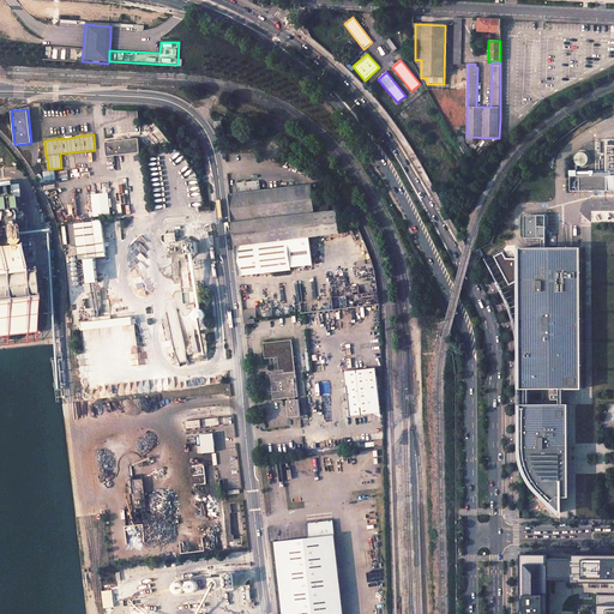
[(138,138),(106,142),(108,156),(140,152),(138,138)]
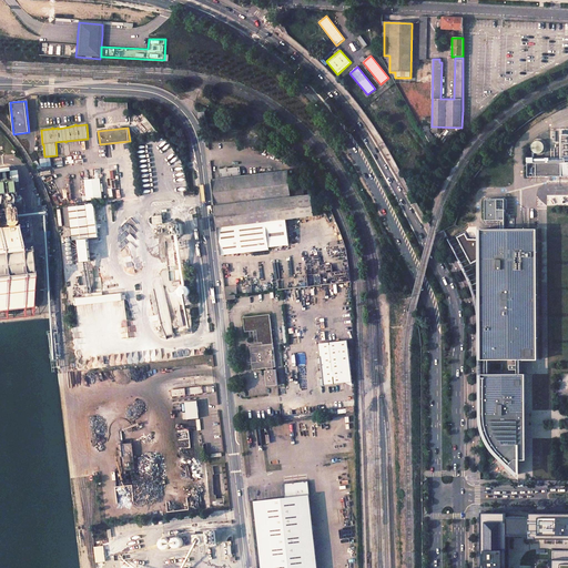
[(545,146),(545,144),(544,143),(543,142),(539,141),(537,141),(535,142),(533,144),(533,145),(533,148),(533,151),(535,152),(537,153),(539,153),(541,152),(544,150),(545,146)]
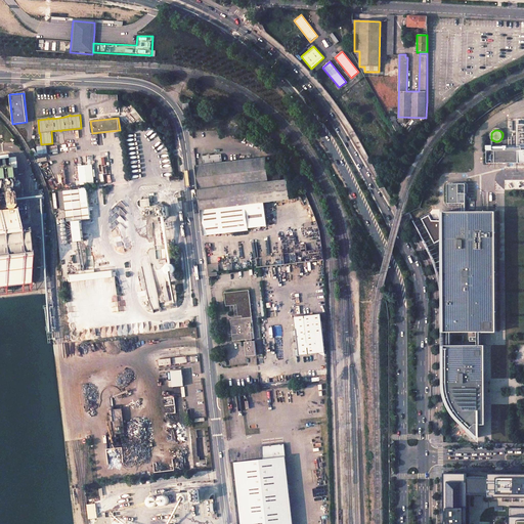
[(46,146),(37,147),(38,155),(47,155),(46,146)]
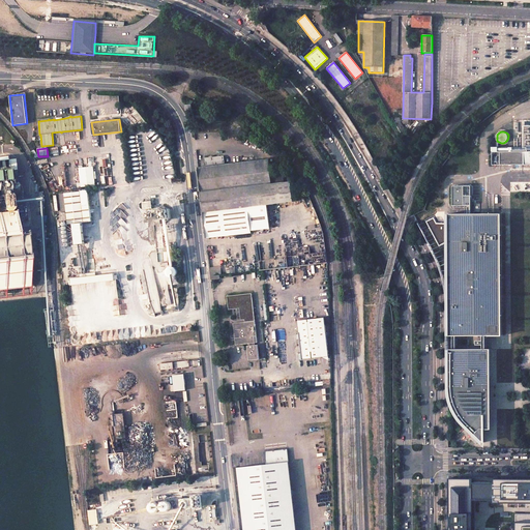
[(529,151),(493,152),(493,166),(529,164),(529,151)]
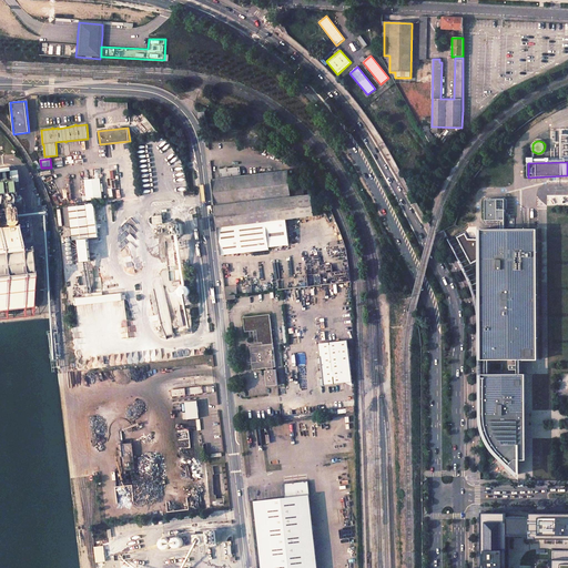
[(212,180),(217,227),(286,220),(314,216),(312,194),(304,194),(304,185),(291,188),(288,171),(229,178),(229,176),(241,175),(240,166),(220,169),(220,178),(226,176),(226,178),(212,180)]
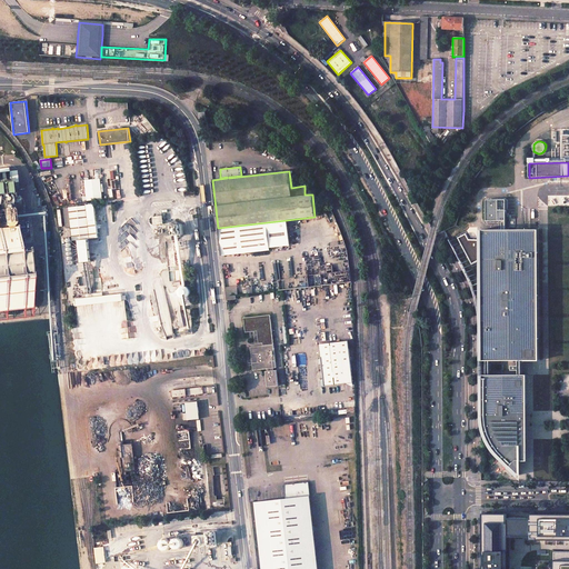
[(7,169),(0,169),(0,310),(31,307),(23,255),(17,255),(16,247),(12,217),(11,212),(15,212),(17,210),(19,208),(20,205),(20,200),(18,197),(16,195),(12,193),(9,192),(9,191),(7,169)]
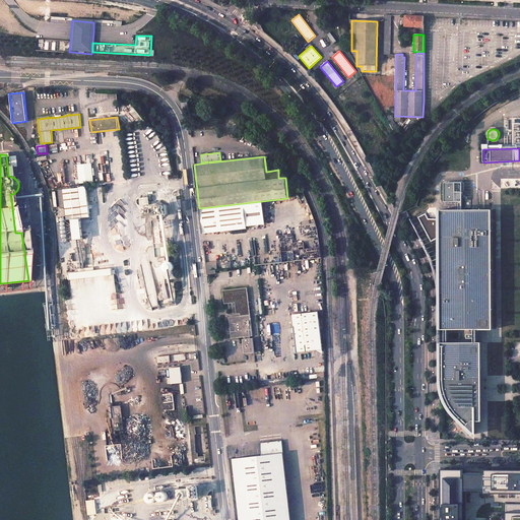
[(91,164),(77,165),(78,184),(93,182),(91,164)]
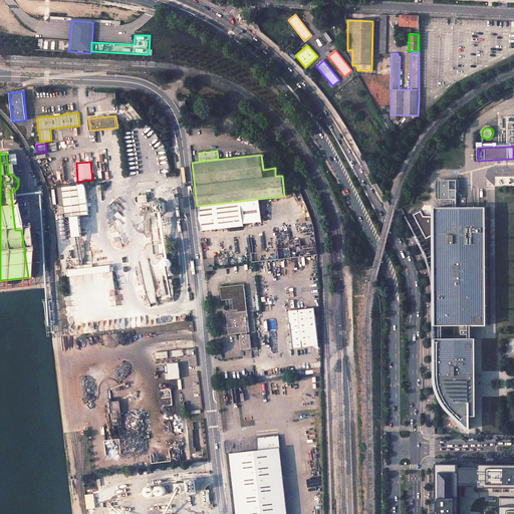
[(457,201),(457,179),(439,179),(439,201),(457,201)]
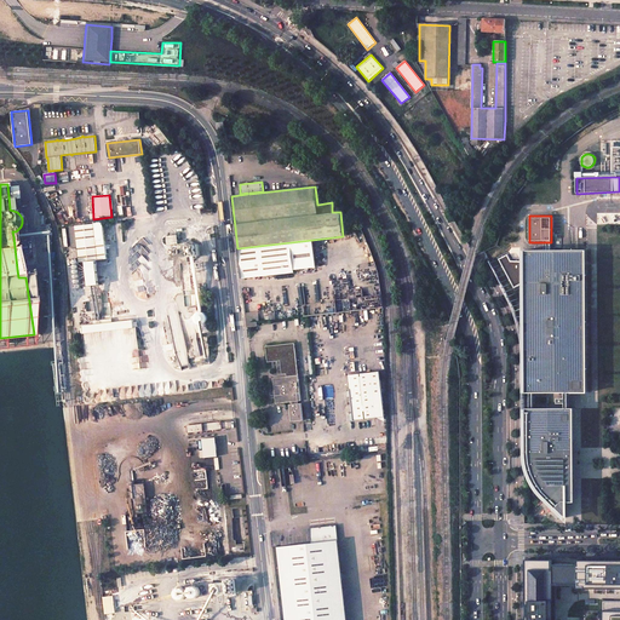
[(103,223),(69,227),(72,248),(79,247),(80,262),(86,262),(89,286),(92,286),(96,285),(99,285),(97,260),(108,259),(103,223)]
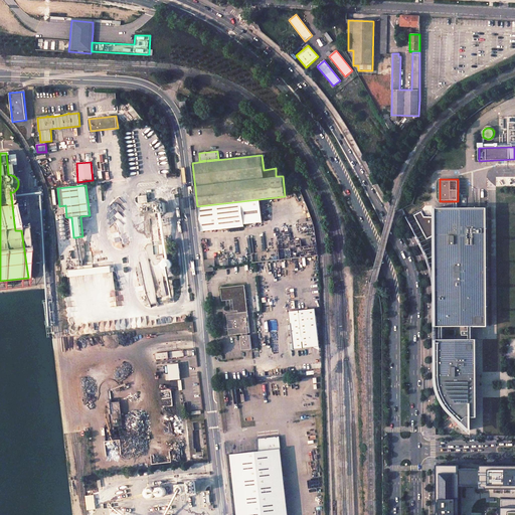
[(149,194),(138,196),(139,203),(150,202),(149,194)]
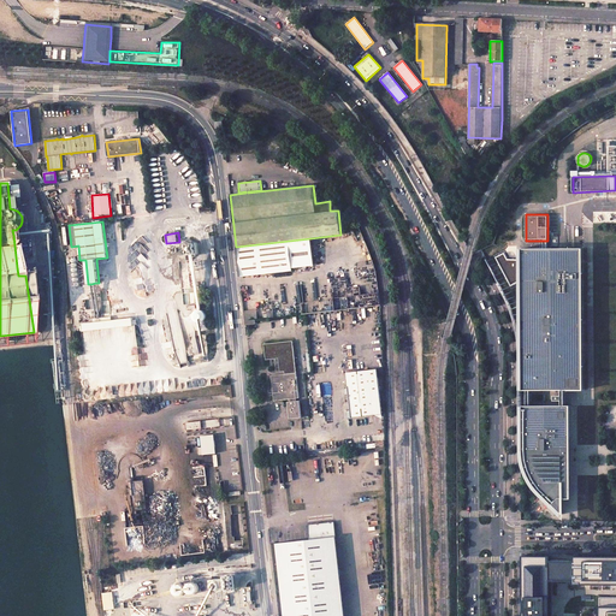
[(311,238),(236,247),(238,264),(240,277),(292,271),(292,267),(314,265),(311,238)]
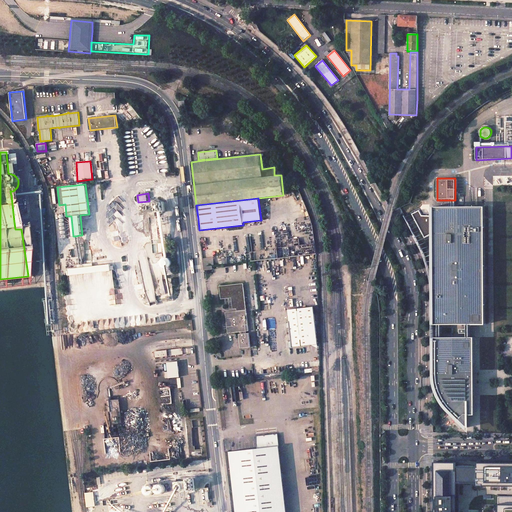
[(164,201),(154,202),(155,212),(165,211),(164,201)]
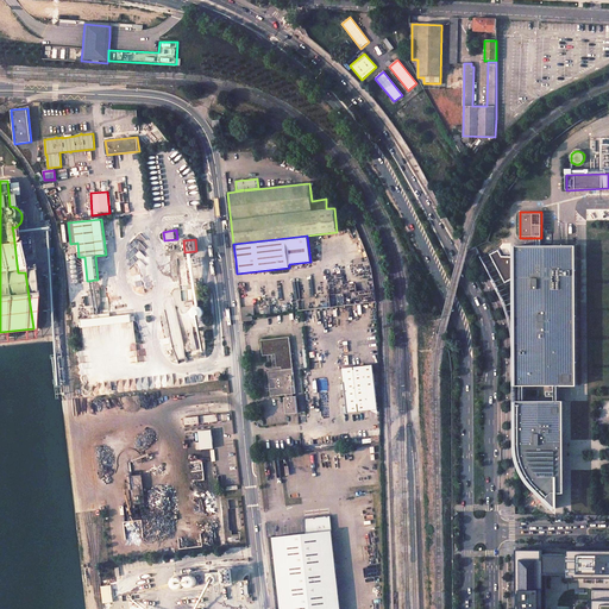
[(515,246),(516,385),(521,385),(525,385),(556,387),(559,385),(577,387),(576,246),(515,246)]
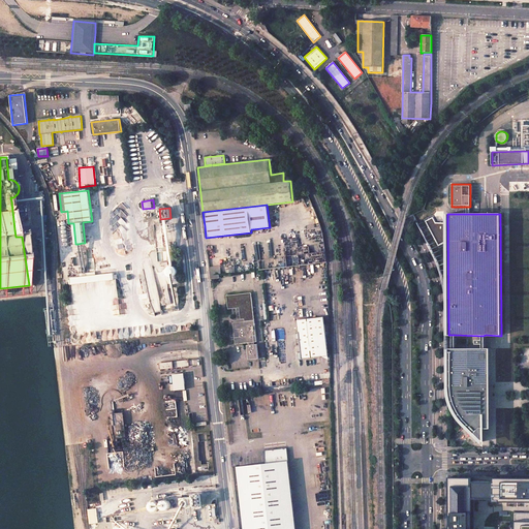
[(325,252),(260,259),(261,270),(294,266),(297,277),(312,275),(311,263),(318,263),(319,278),(328,278),(328,262),(325,252)]
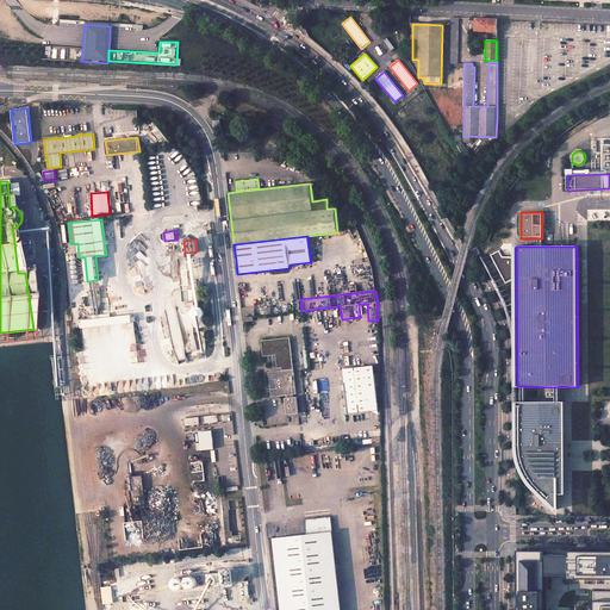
[(254,309),(242,310),(243,322),(255,321),(255,316),(294,312),(293,300),(272,303),(272,307),(265,309),(265,307),(254,309)]
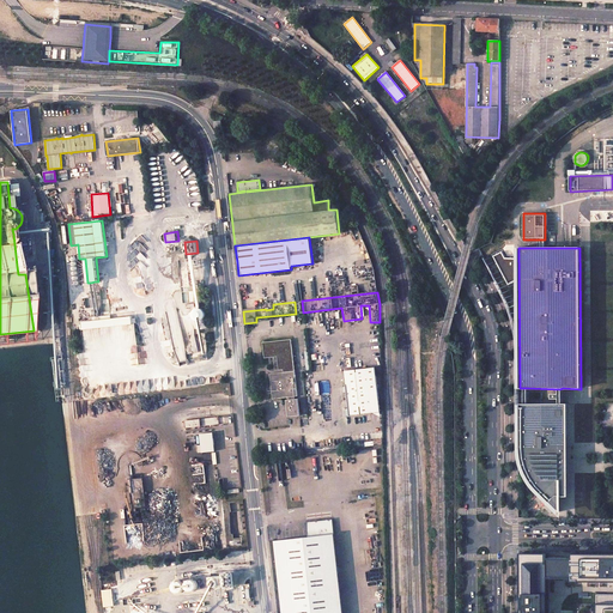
[(202,309),(200,308),(198,308),(196,309),(194,310),(193,313),(193,314),(193,316),(194,319),(196,320),(198,321),(201,321),(204,320),(205,317),(206,315),(205,313),(205,310),(202,309)]
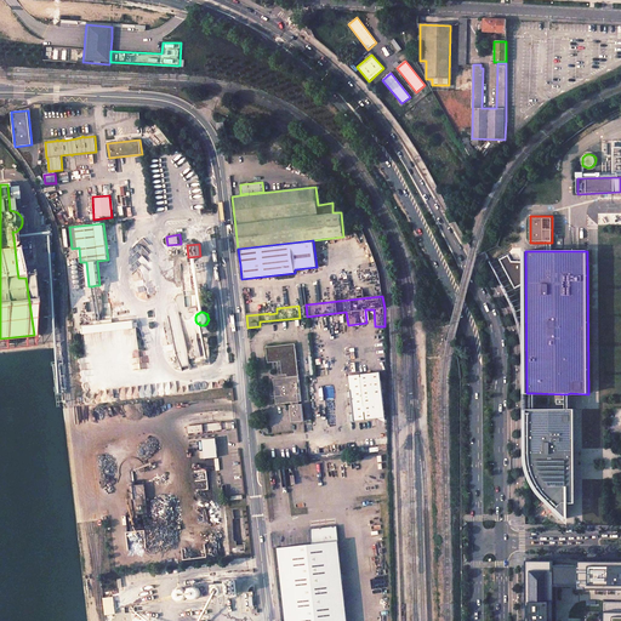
[(97,322),(93,322),(95,326),(83,328),(84,336),(135,328),(134,320),(113,323),(113,319),(101,320),(97,322)]
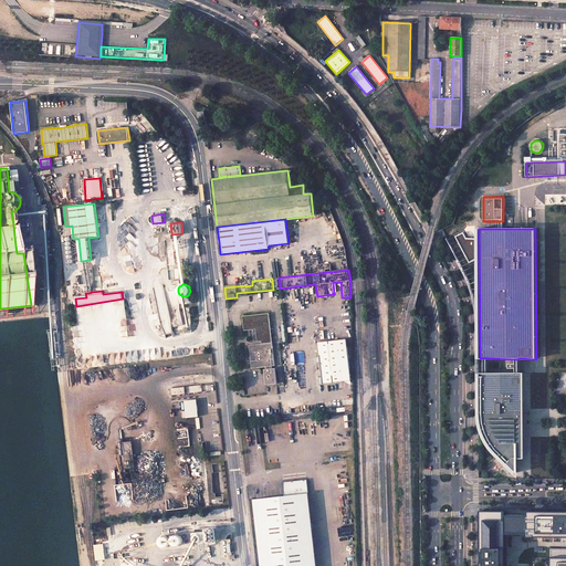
[(244,329),(255,328),(259,344),(272,343),(268,313),(242,315),(244,329)]
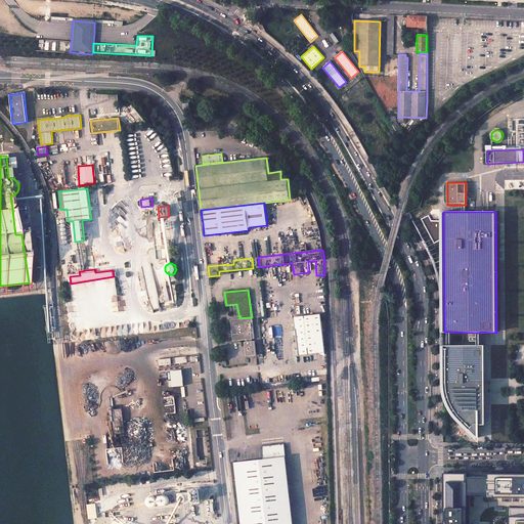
[(150,294),(151,309),(159,309),(159,294),(150,294)]
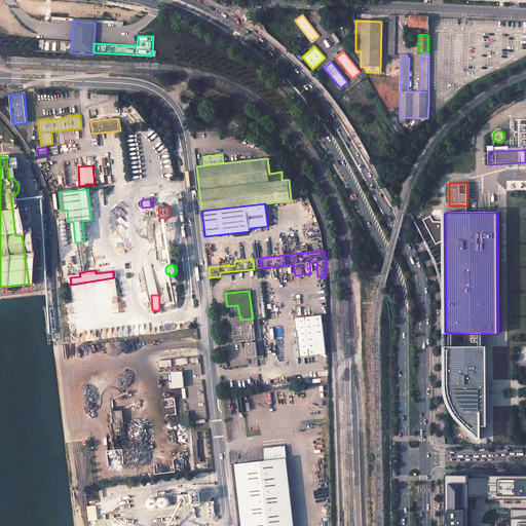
[(322,313),(295,316),(300,355),(326,352),(322,313)]
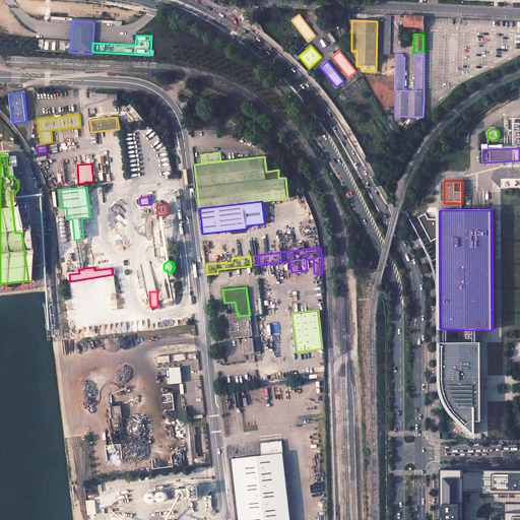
[(238,316),(229,317),(232,338),(245,336),(245,338),(243,338),(244,352),(254,351),(253,337),(251,337),(251,335),(253,335),(250,315),(238,316)]
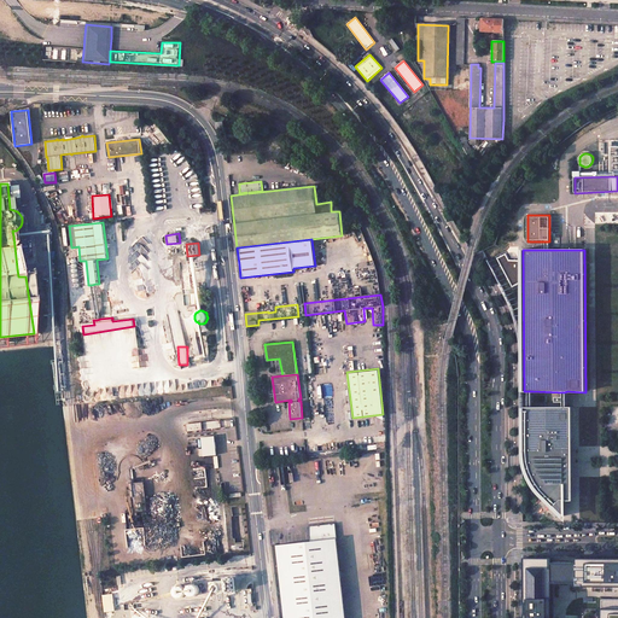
[(532,391),(529,391),(529,407),(524,407),(524,431),(524,465),(525,470),(529,479),(537,491),(542,495),(551,503),(554,508),(555,507),(565,517),(565,500),(567,500),(567,501),(573,501),(573,460),(572,454),(573,454),(573,441),(572,407),(567,407),(567,391),(564,392),(564,397),(557,397),(557,402),(564,402),(564,407),(532,407),(532,391)]
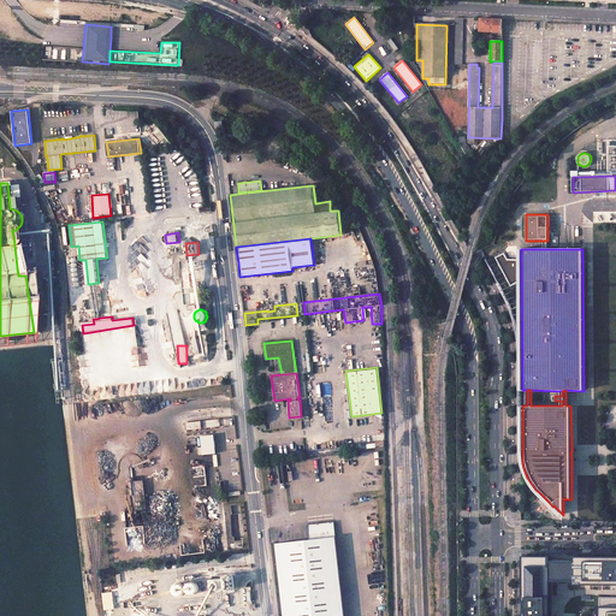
[(220,419),(187,422),(187,430),(220,426),(220,419)]
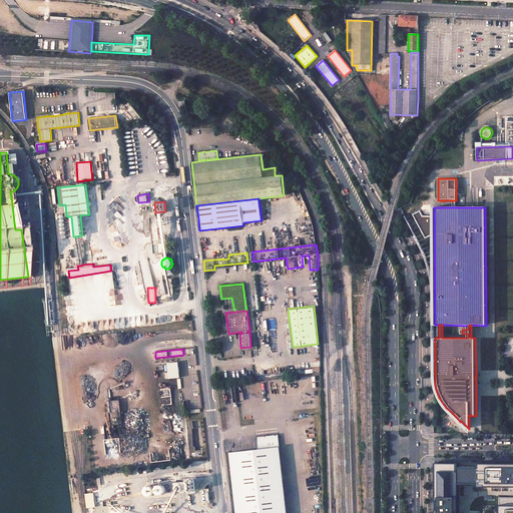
[(178,362),(167,363),(169,379),(180,378),(178,362)]
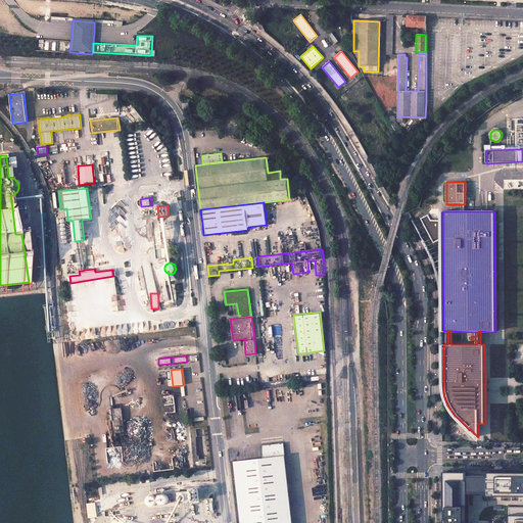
[(263,459),(235,462),(241,522),(293,522),(284,442),(262,445),(263,459)]
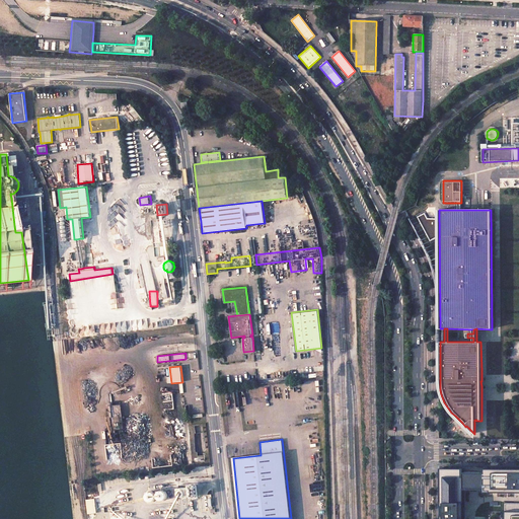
[(465,518),(465,488),(472,488),(478,488),(478,494),(518,493),(518,514),(506,514),(505,518),(518,518),(518,471),(480,472),(480,475),(463,475),(463,471),(439,472),(439,518),(465,518)]
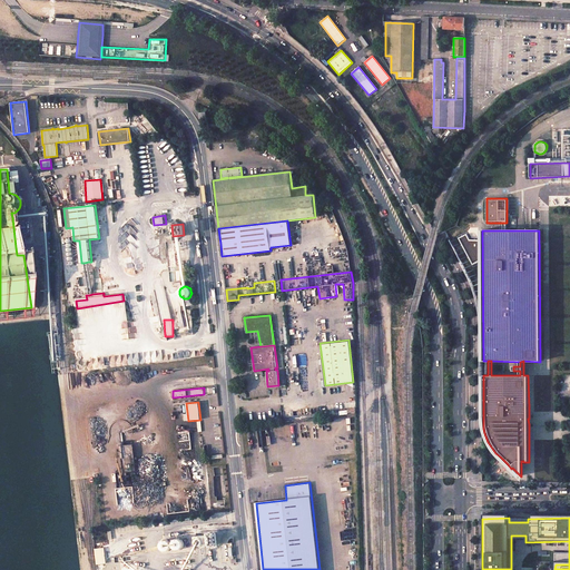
[(214,534),(208,536),(209,544),(219,543),(218,536),(214,537),(214,534)]
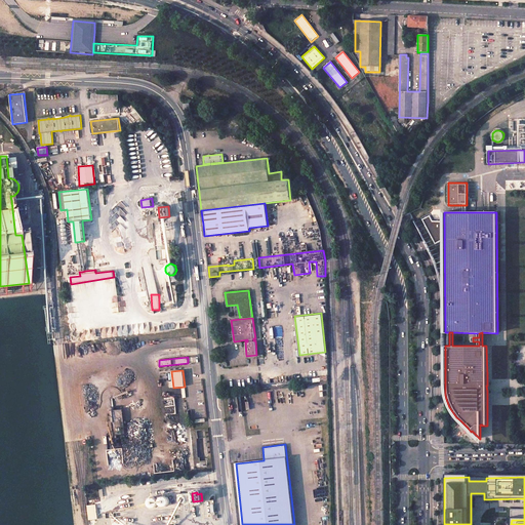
[(192,503),(190,493),(179,494),(180,505),(192,503)]
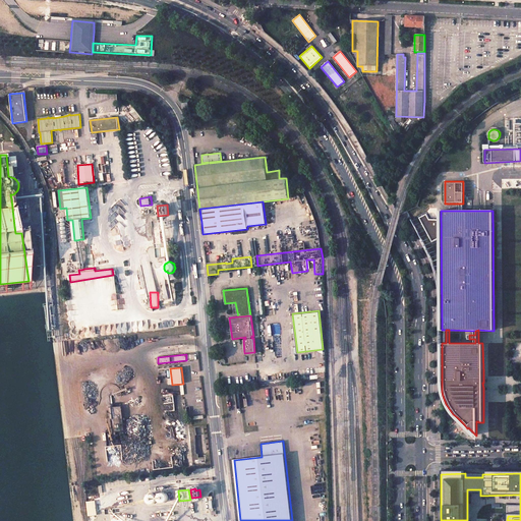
[(164,493),(162,493),(160,493),(159,494),(158,496),(158,499),(160,502),(162,503),(165,502),(167,501),(168,498),(168,496),(166,494),(164,493)]
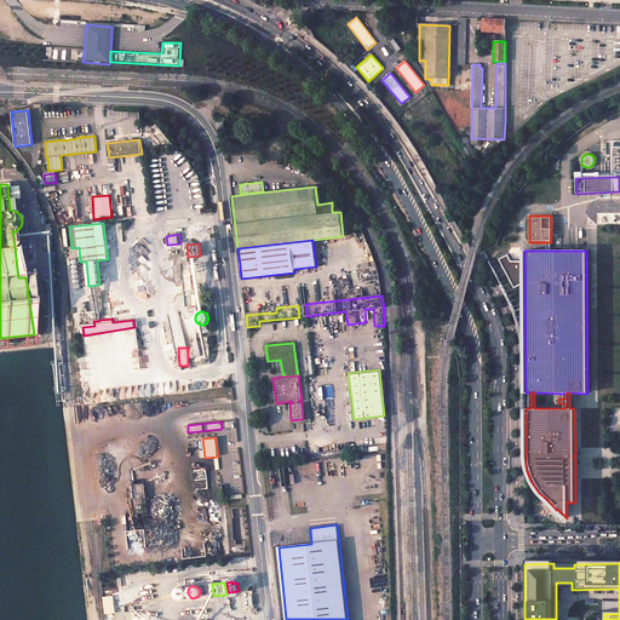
[(183,587),(179,587),(177,589),(176,590),(174,593),(176,596),(177,598),(179,600),(183,598),(185,597),(187,596),(187,592),(185,590),(183,587)]
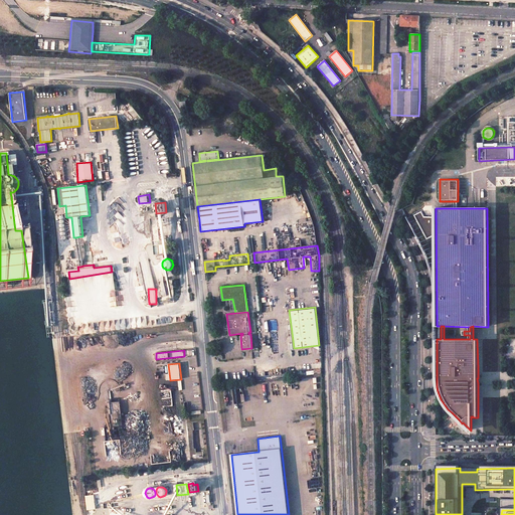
[(93,495),(86,496),(88,510),(95,509),(93,495)]
